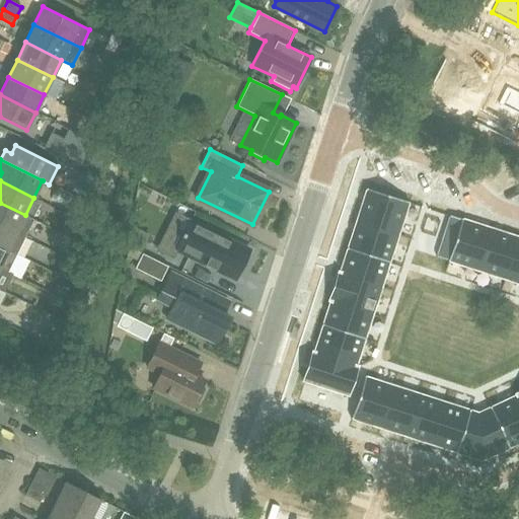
[(312,353),(303,382),(348,396),(357,367),(356,366),(364,339),(372,315),(381,287),(388,263),(397,235),(408,204),(409,205),(409,203),(366,189),(365,191),(366,191),(356,221),(348,249),(340,273),(338,273),(328,301),(330,302),(322,325),(314,353),(312,353)]
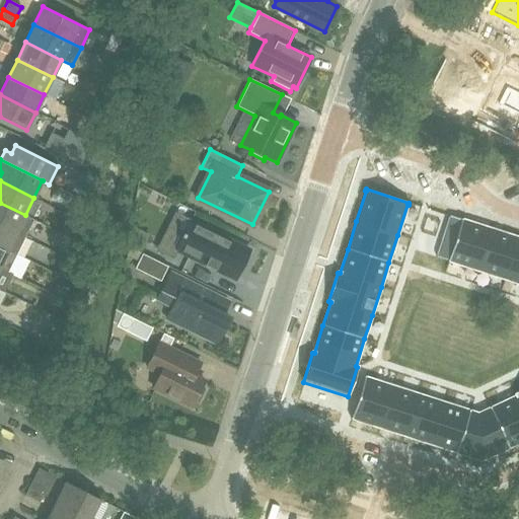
[(33,220),(25,215),(0,203),(0,224),(25,237),(33,220)]
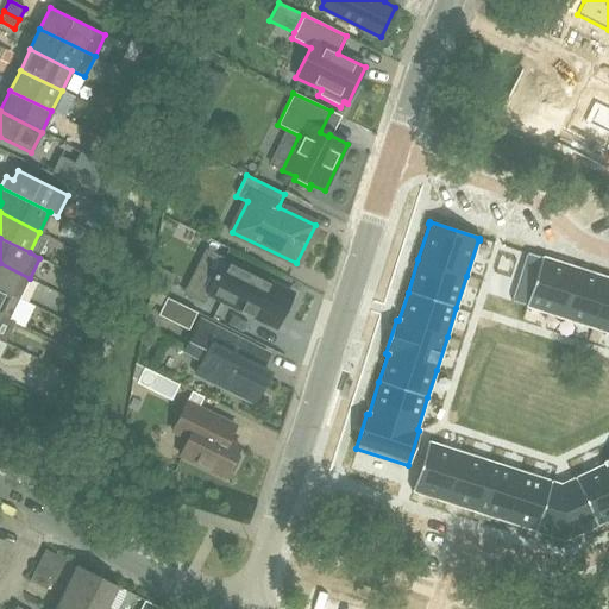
[(527,253),(512,302),(526,307),(559,316),(591,327),(608,333),(608,278),(575,268),(542,258),(527,253)]
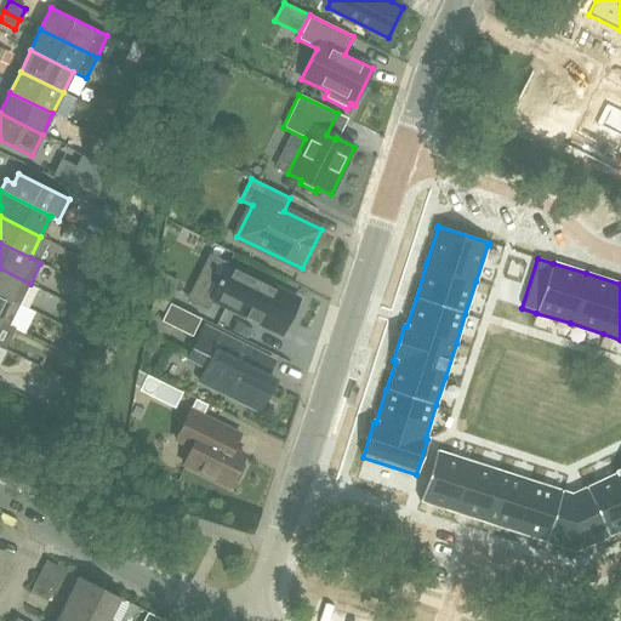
[(298,300),(228,265),(221,278),(217,285),(218,285),(211,300),(281,335),(298,300)]
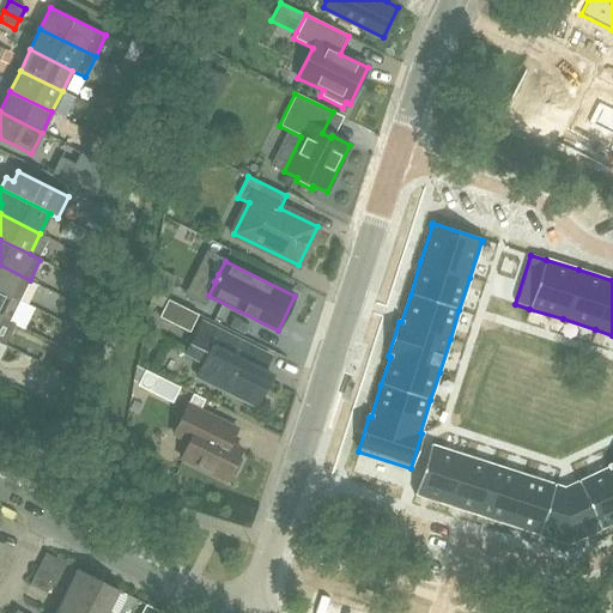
[(30,280),(0,265),(0,291),(20,301),(30,280)]
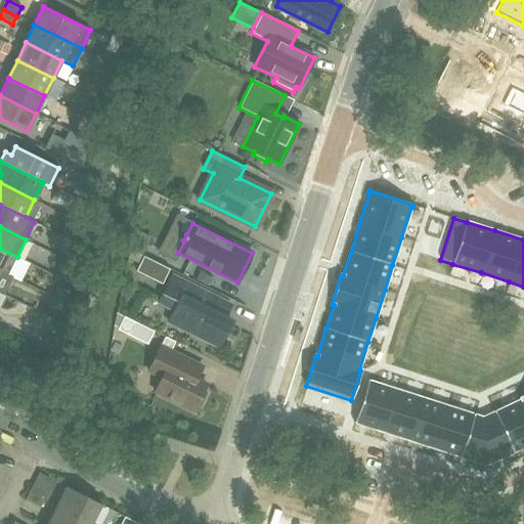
[(17,257),(0,249),(0,270),(8,275),(17,257)]
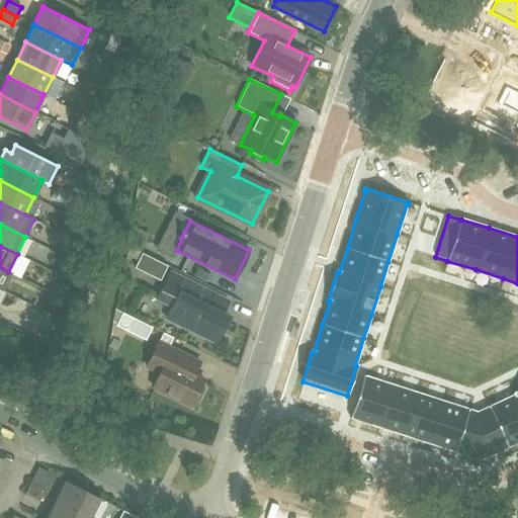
[(167,266),(142,254),(135,268),(160,280),(167,266)]
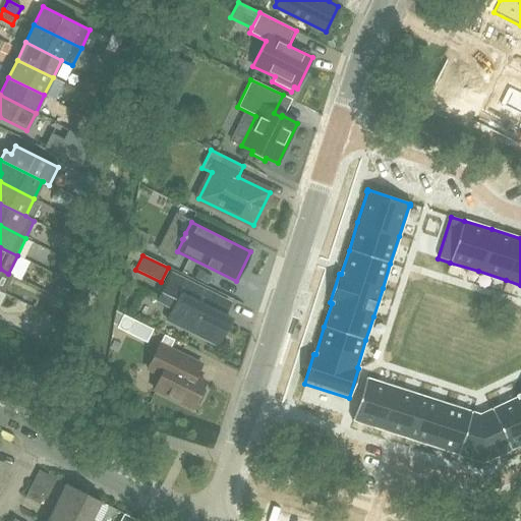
[(172,274),(158,301),(184,314),(178,326),(217,345),(228,324),(221,320),(229,302),(172,274)]
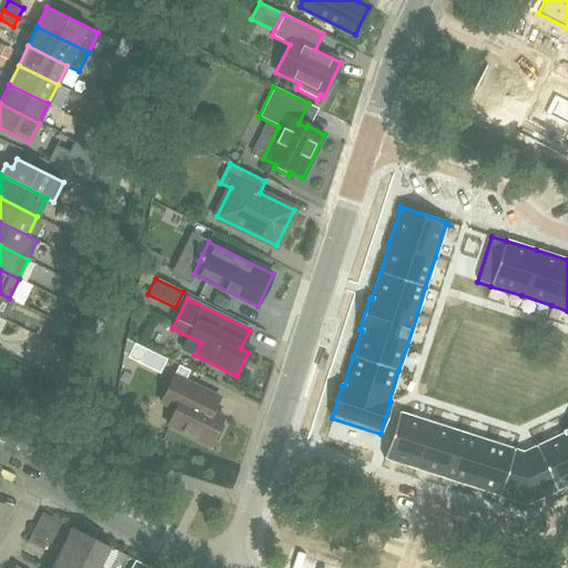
[(72,323),(74,310),(61,307),(59,323),(72,325),(72,323)]
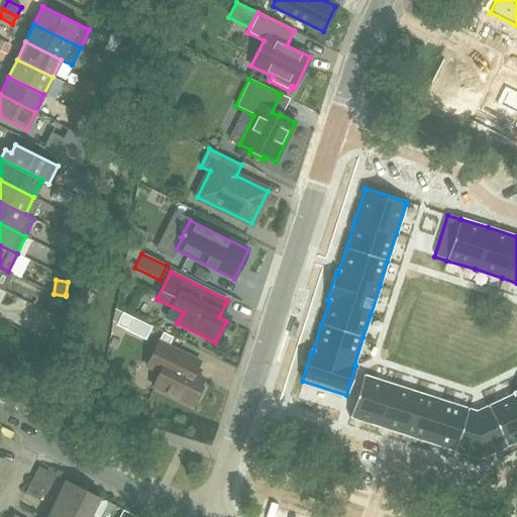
[(127,330),(130,323),(119,318),(116,325),(127,330)]
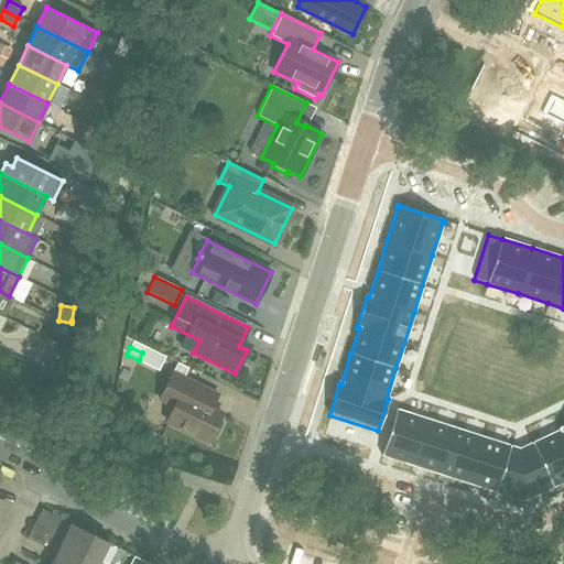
[(173,372),(160,399),(174,407),(166,421),(208,442),(223,414),(212,409),(218,396),(198,386),(173,372)]
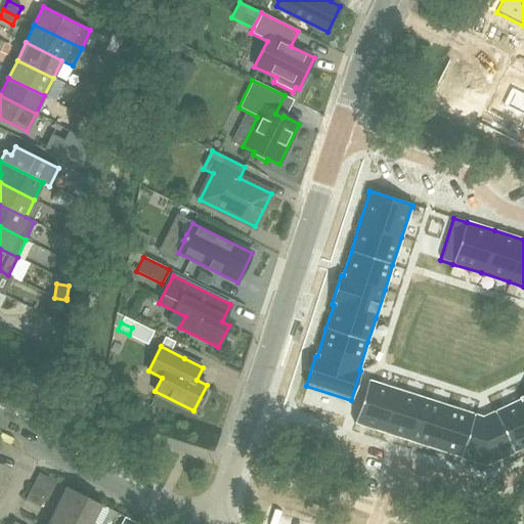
[(368,380),(354,424),(355,424),(355,423),(383,432),(407,440),(436,449),(461,456),(485,465),(513,452),(523,446),(523,396),(520,398),(521,399),(494,412),(483,418),(474,416),(449,407),(422,398),(397,390),(369,381),(369,380),(368,380)]
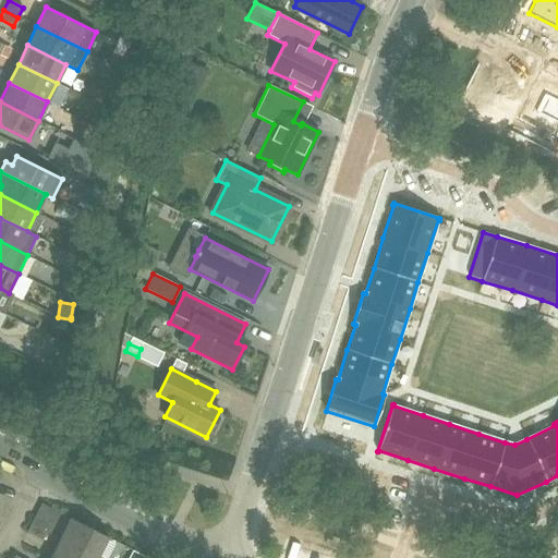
[(31,524),(46,532),(50,523),(35,516),(31,524)]
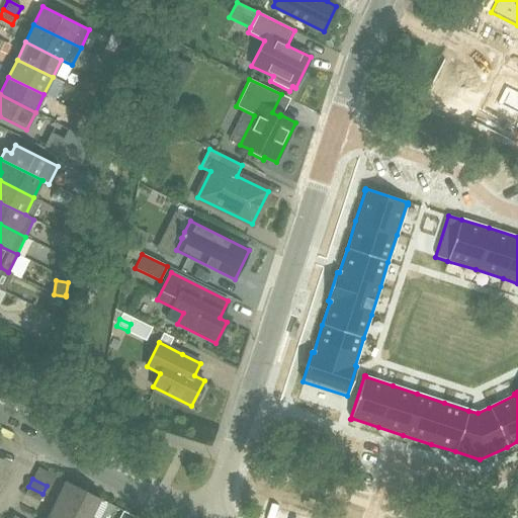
[(90,517),(99,499),(65,482),(56,500),(90,517)]
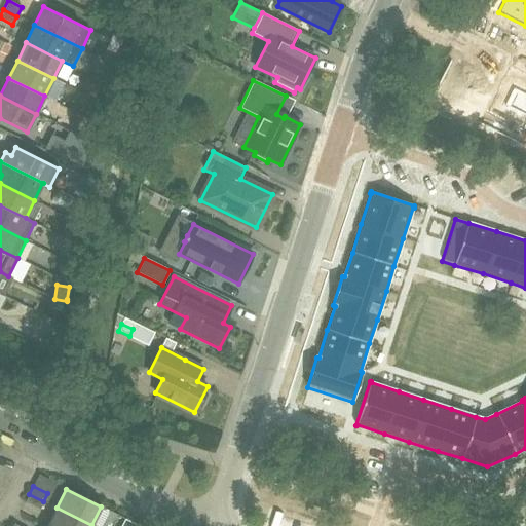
[(40,509),(43,501),(29,494),(25,501),(40,509)]
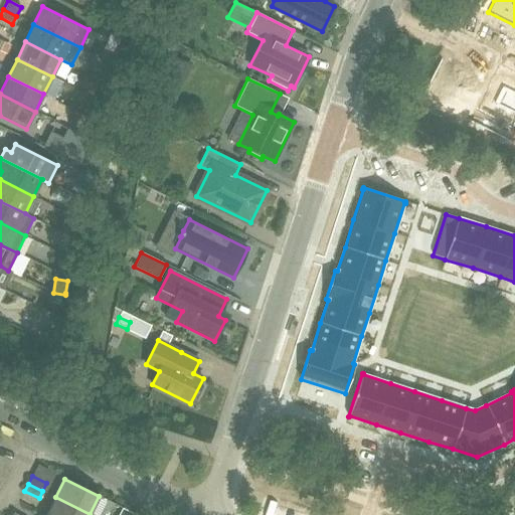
[(89,514),(90,514),(55,497),(46,514),(89,514)]
